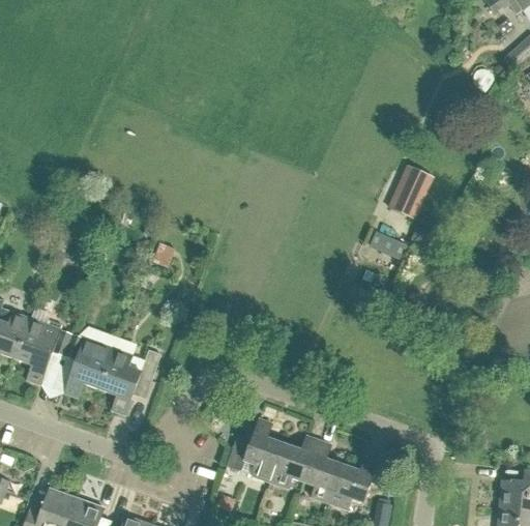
[(486,0),(495,13),(509,3),(516,12),(523,8),(523,9),(526,7),(529,13),(529,0),(486,0)]
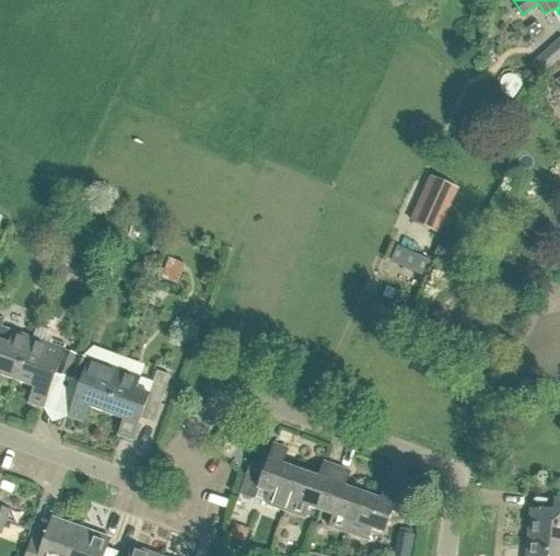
[(490,37),(499,18),(492,15),(485,34),(490,37)]
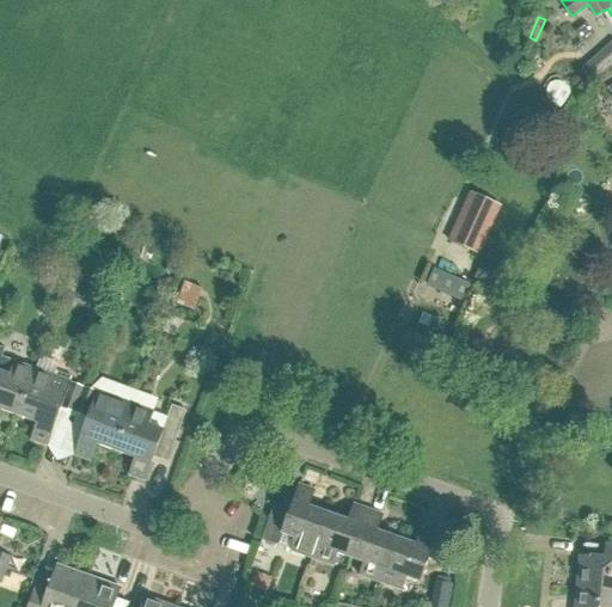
[(611,38),(589,60),(599,72),(611,60),(611,38)]
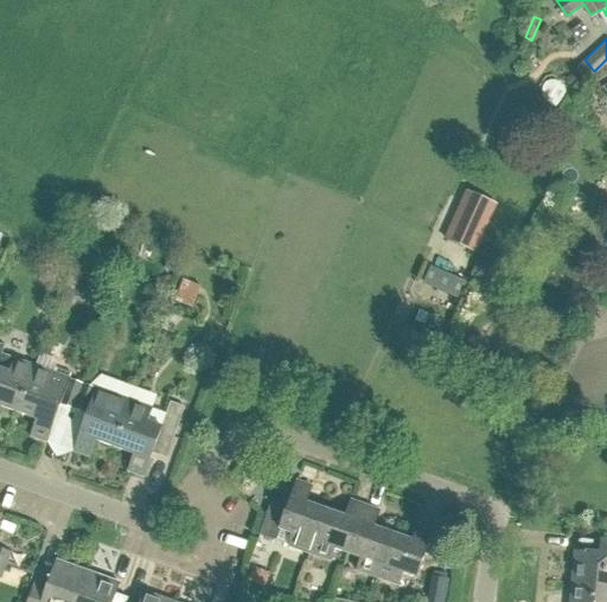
[(466,189),(445,236),(474,249),(496,202),(466,189)]
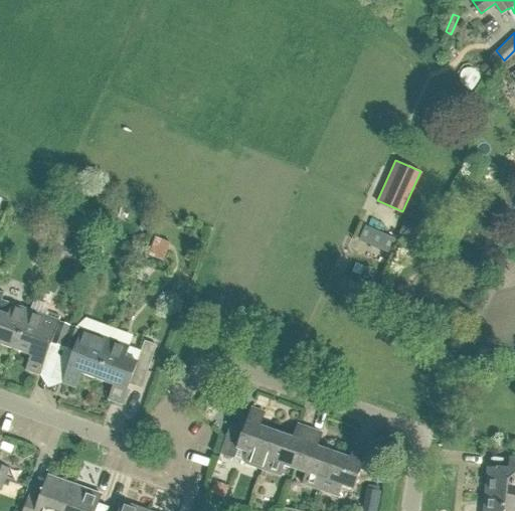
[(357,238),(388,252),(395,237),(363,224),(357,238)]
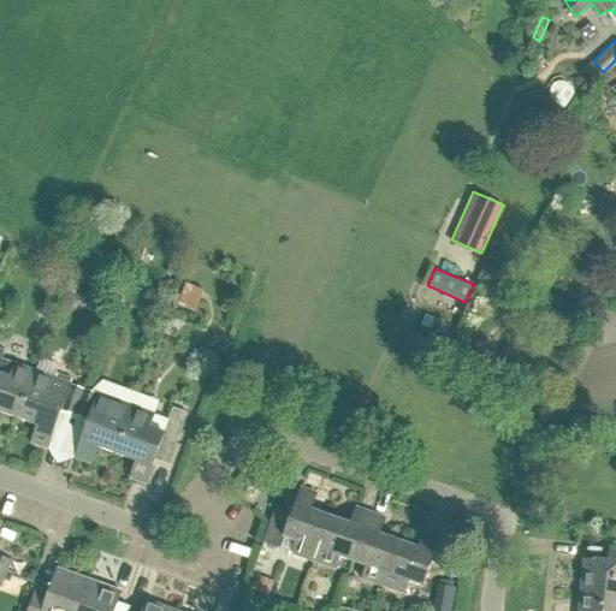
[(505,292),(510,279),(481,268),(477,282),(505,292)]
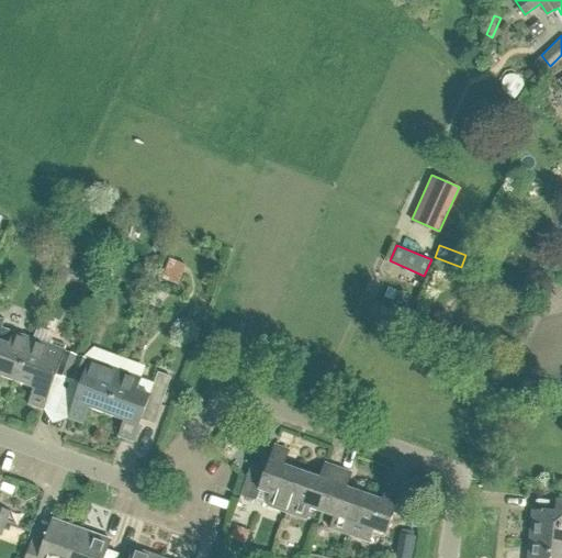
[(155,253),(147,268),(152,270),(159,255),(155,253)]
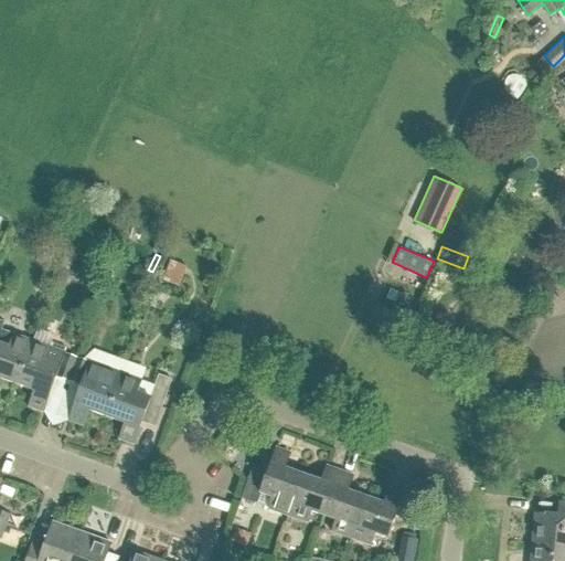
[(178,284),(187,264),(170,257),(162,277),(178,284)]
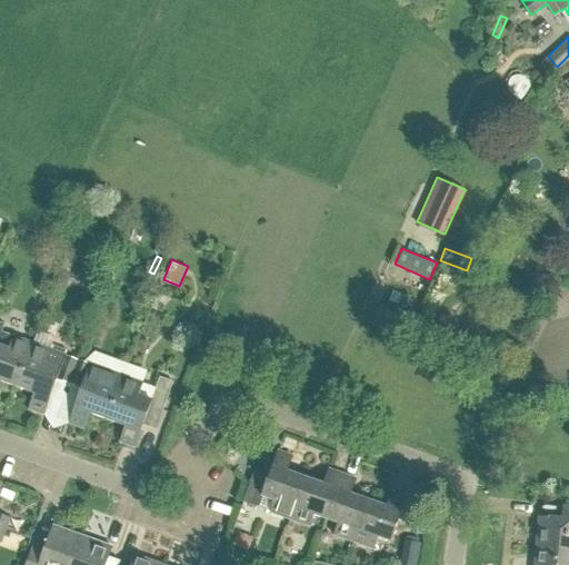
[(65,281),(69,269),(59,266),(55,278),(65,281)]
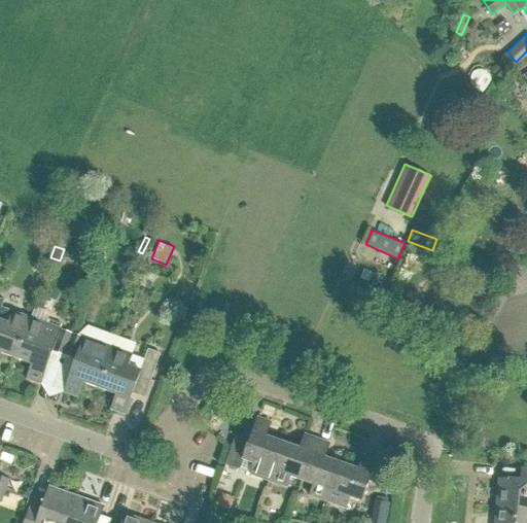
[(0,349),(14,355),(30,316),(0,305),(0,303),(2,298),(0,297),(0,349)]
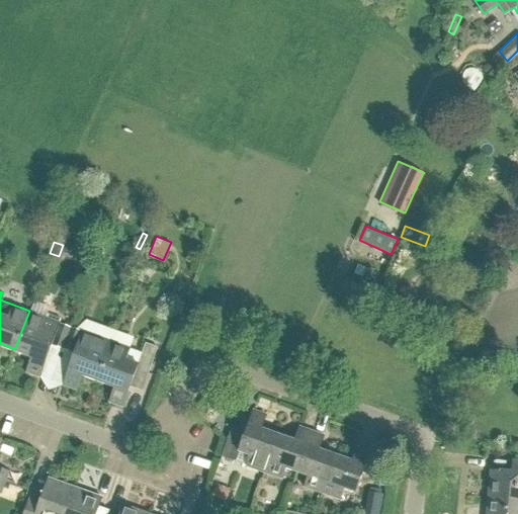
[(26,369),(39,373),(47,354),(58,358),(63,346),(70,325),(60,321),(62,315),(48,310),(46,316),(29,311),(14,349),(31,355),(26,369)]
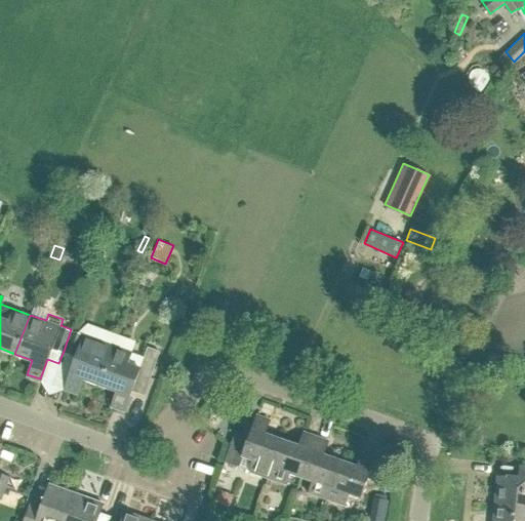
[(82,378),(98,385),(113,345),(71,329),(64,351),(74,355),(63,388),(77,393),(82,378)]
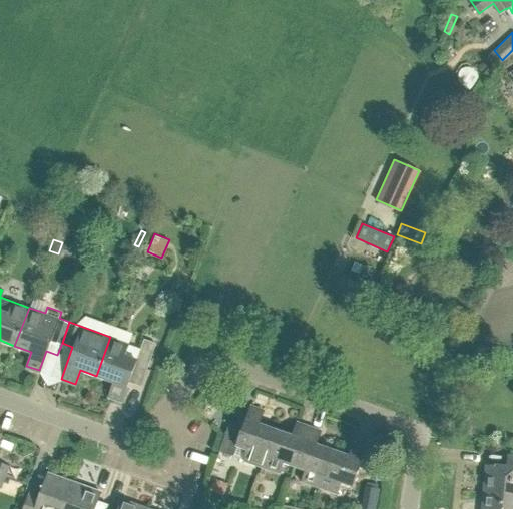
[(110,337),(96,376),(113,382),(108,396),(120,401),(134,363),(145,367),(155,342),(142,338),(134,360),(123,355),(127,343),(110,337)]
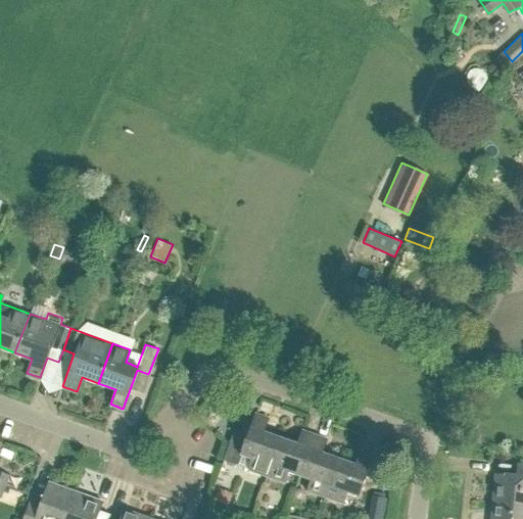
[(249,469),(267,475),(280,437),(264,431),(269,417),(255,413),(247,434),(235,429),(224,459),(237,464),(241,454),(253,459),(249,469)]
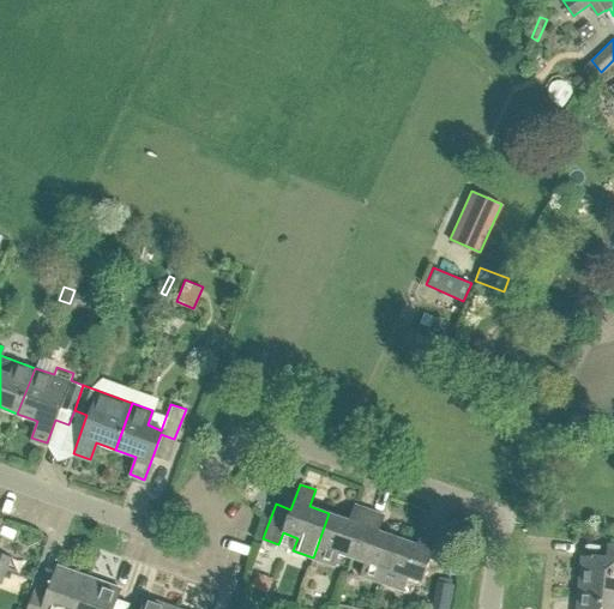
[(338,553),(351,558),(369,510),(354,504),(348,520),(329,513),(313,558),(333,565),(338,553)]
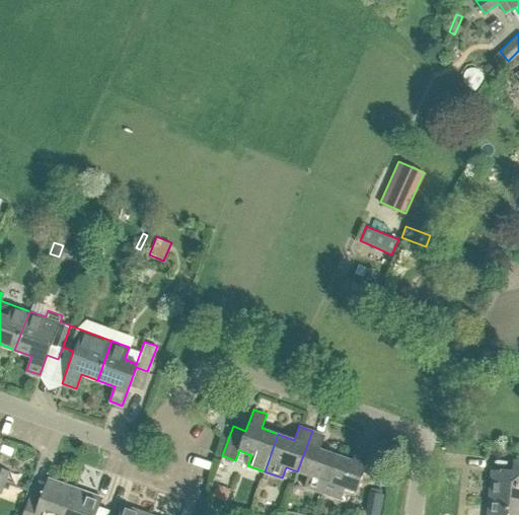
[(304,486),(322,492),(336,455),(318,449),(323,435),(312,431),(297,471),(308,475),(304,486)]
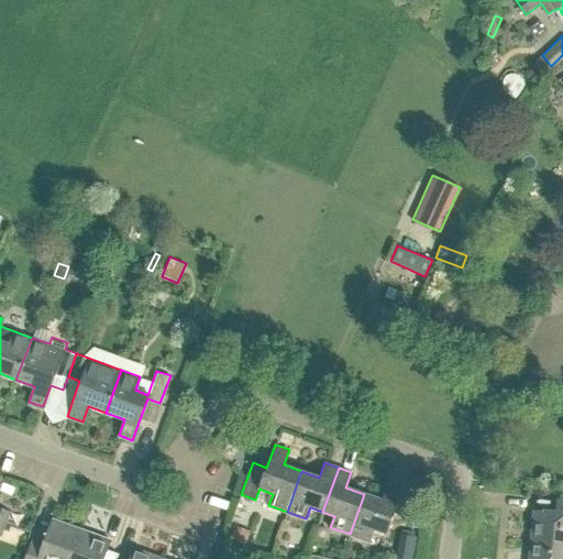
[(0,521),(6,523),(10,510),(0,506),(0,483),(3,475),(0,473),(0,521)]
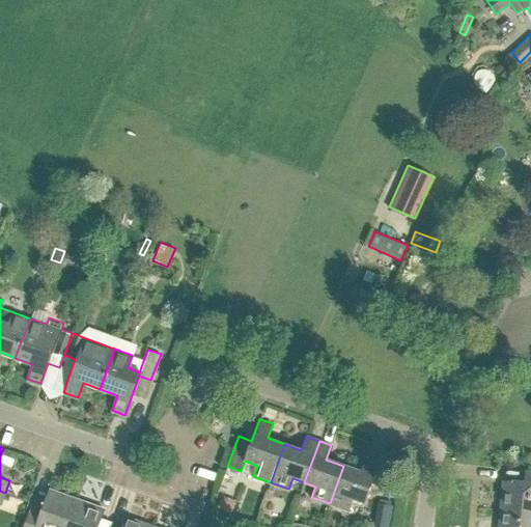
[(343,466),(330,503),(348,510),(352,499),(364,503),(379,462),(366,458),(361,472),(343,466)]
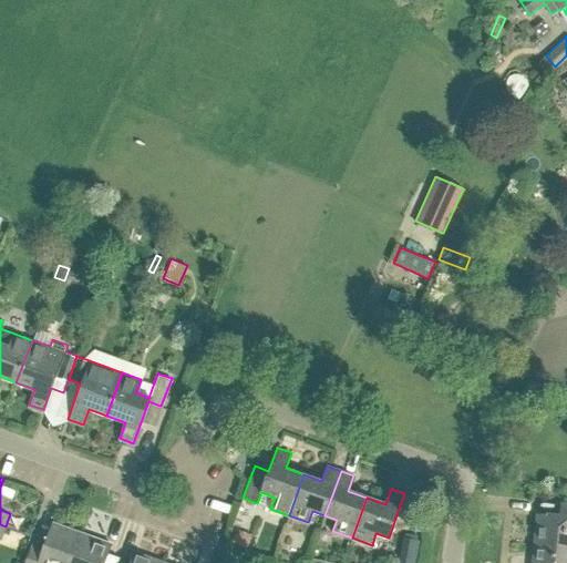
[(536,513),(534,542),(566,545),(566,501),(559,501),(558,514),(536,513)]
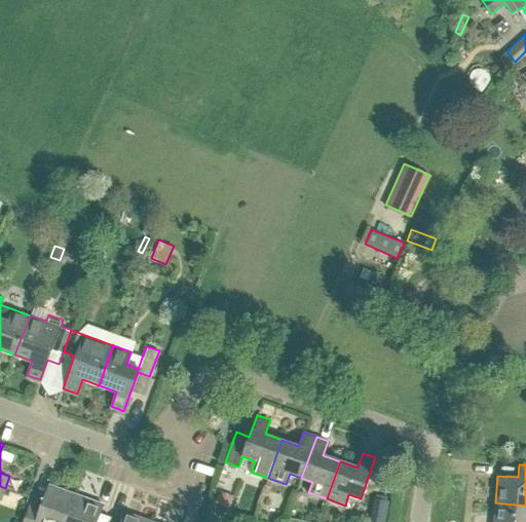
[(28,507),(22,521),(65,521),(75,494),(49,485),(47,491),(40,509),(29,505),(28,507)]
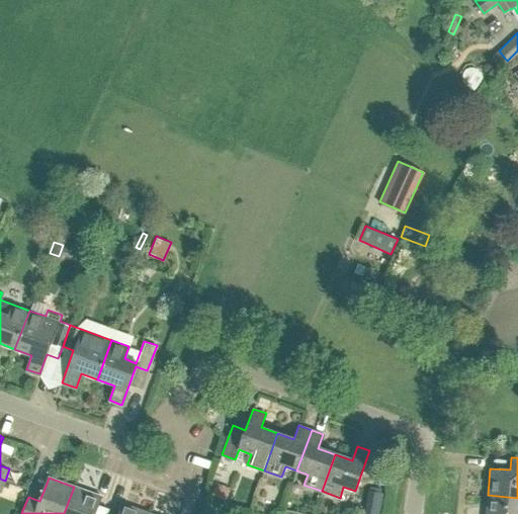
[(214,494),(228,499),(232,488),(219,483),(214,494)]
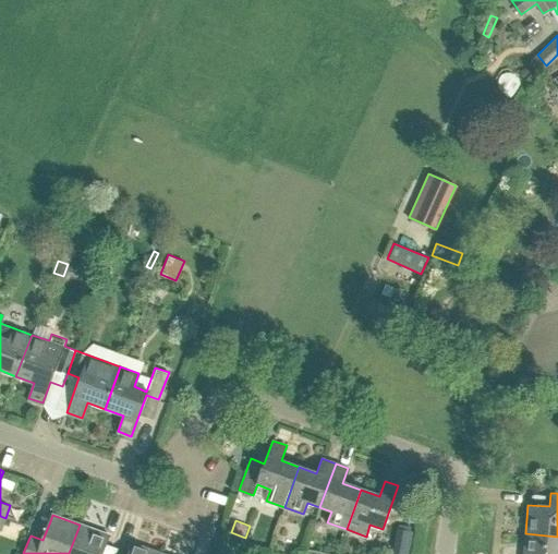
[(69,553),(116,553),(118,550),(119,546),(107,542),(110,536),(81,525),(80,525),(69,553)]
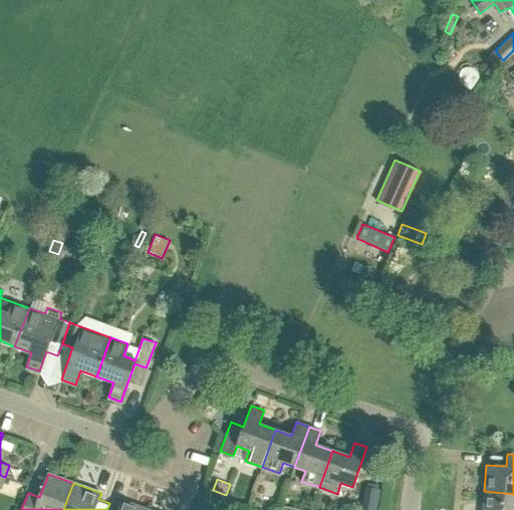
[(513,509),(513,494),(484,491),(482,509),(513,509)]
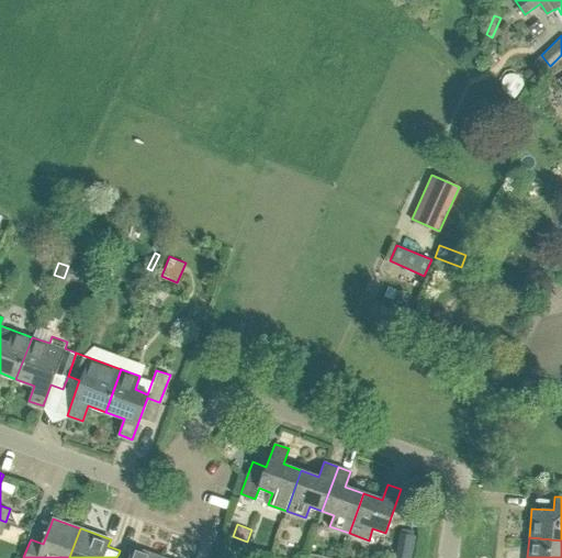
[(160,557),(161,557),(134,547),(130,557),(160,557)]
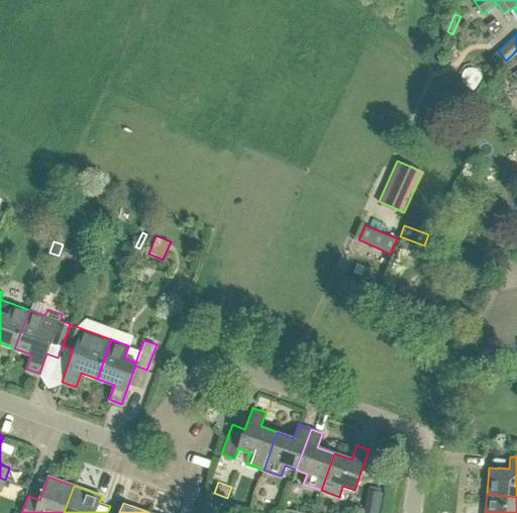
[(364,504),(362,512),(378,512),(380,508),(364,504)]
